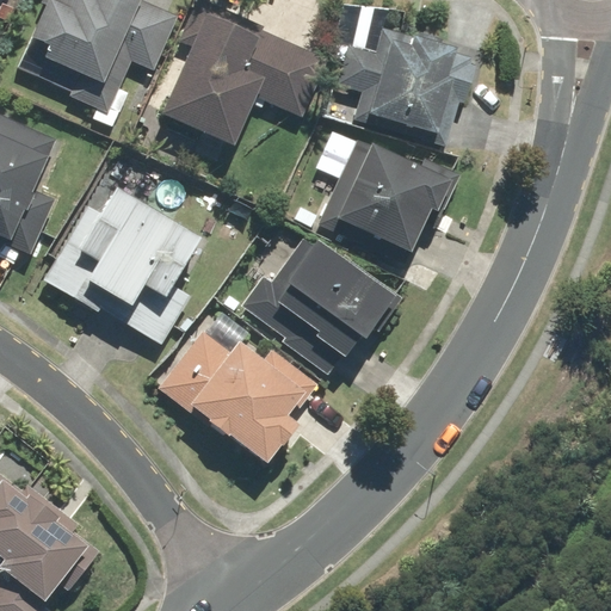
[(48,5),(17,68),(109,112),(133,63),(154,74),(183,16),(152,0),(39,0),(39,1),(48,5)]
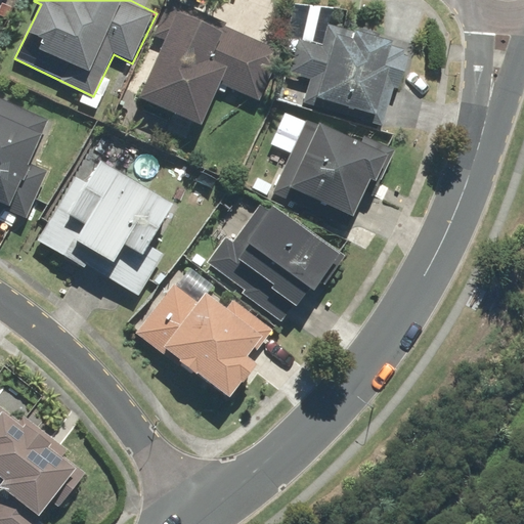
[(163,39),(137,98),(200,125),(218,83),(261,101),(284,49),(168,0),(166,0),(151,34),(163,39)]
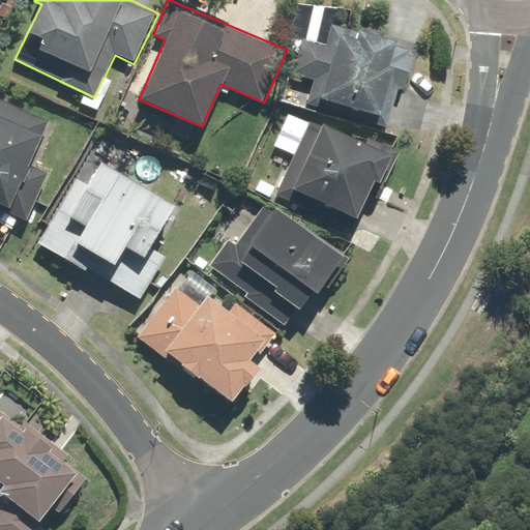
[(312,80),(305,102),(385,126),(396,89),(403,91),(416,46),(330,20),(323,42),(299,35),(288,72),(312,80)]
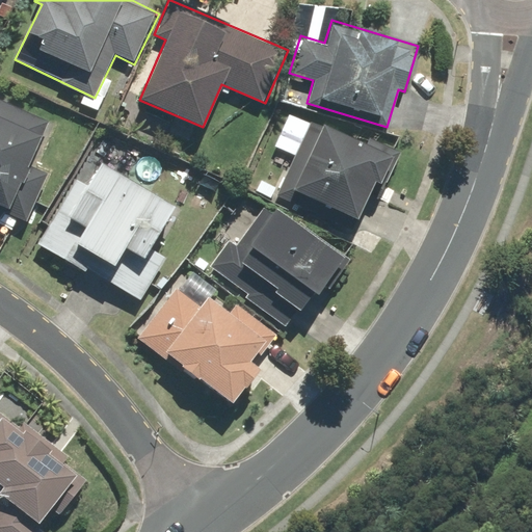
[(47,121),(0,101),(0,212),(25,223),(47,175),(27,166),(47,121)]
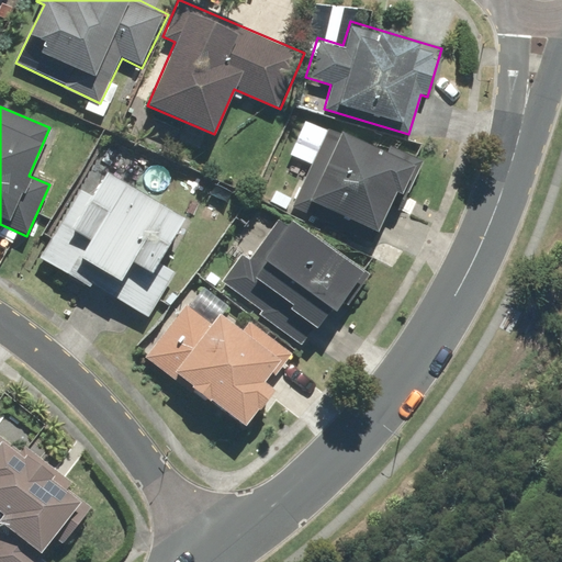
[(385,153),(329,126),(292,205),(375,245),(404,186),(408,188),(422,160),(390,145),(385,153)]
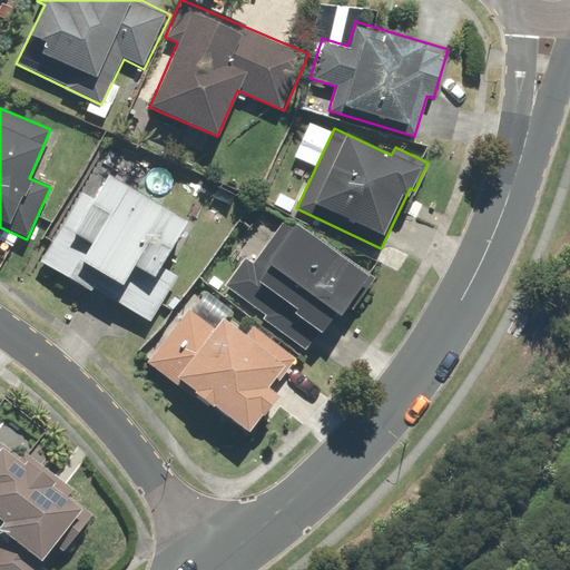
[(186,222),(106,175),(91,199),(80,193),(39,264),(148,327),(178,276),(159,266),(186,222)]
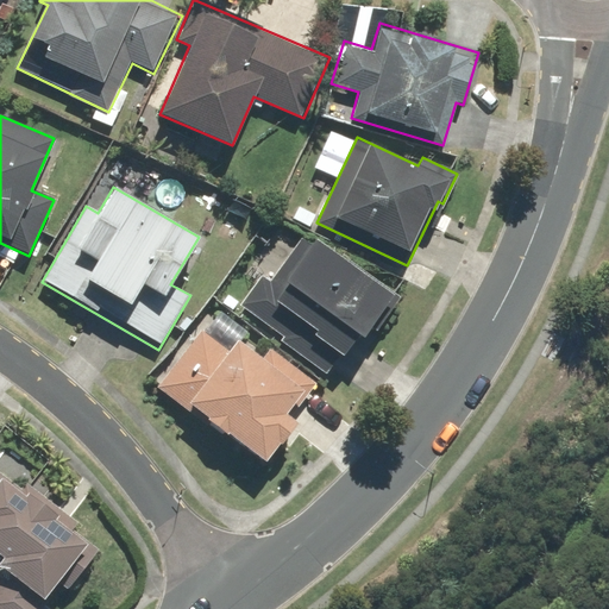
[(345,261),(305,232),(269,281),(261,276),(239,306),(282,337),(278,341),(332,380),(395,292),(347,257),(345,261)]
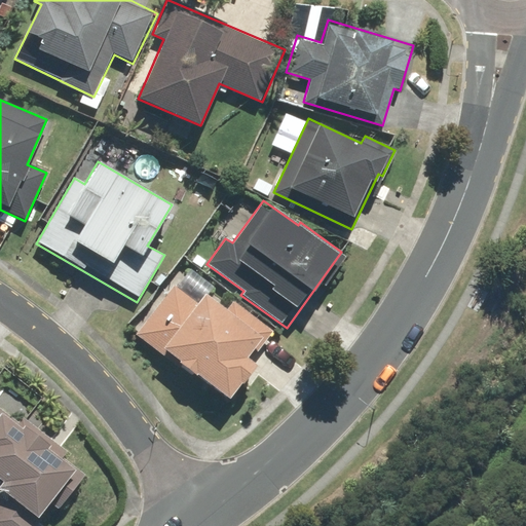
[(171,284),(134,334),(226,401),(275,333),(232,301),(226,310),(203,294),(196,302),(171,284)]
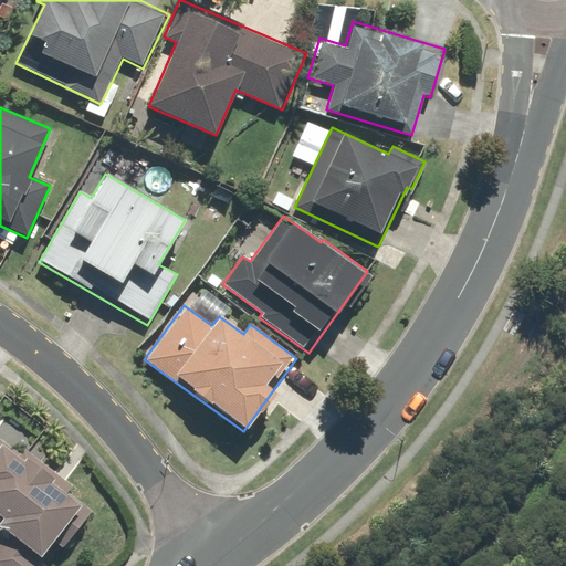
[(45,565),(90,511),(0,440),(0,565),(45,565)]
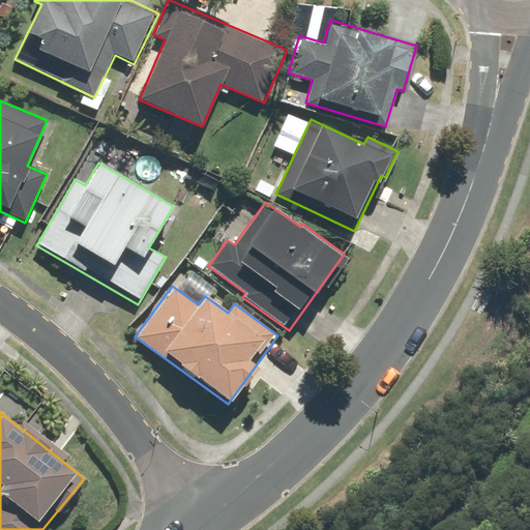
All buildings are outlined.
